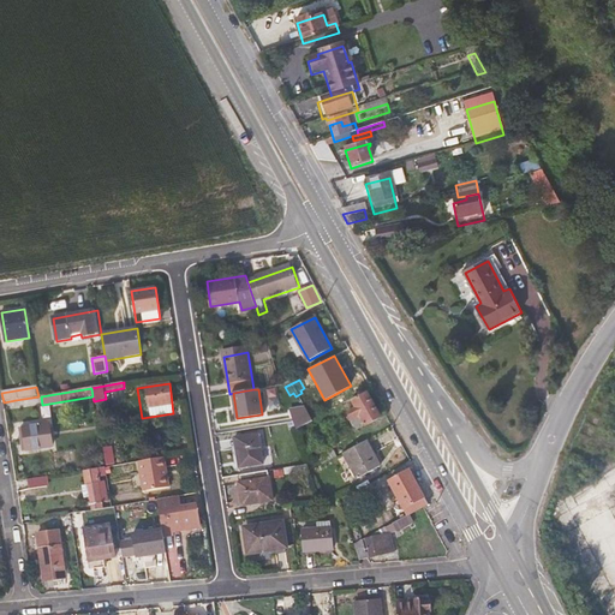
[(381,418),(368,392),(351,401),(354,408),(346,413),(351,422),(360,417),(366,427),(381,418)]
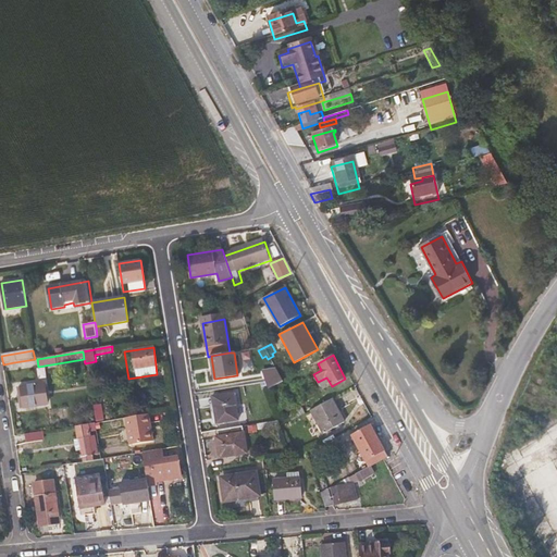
[(28,368),(28,360),(14,362),(15,370),(28,368)]
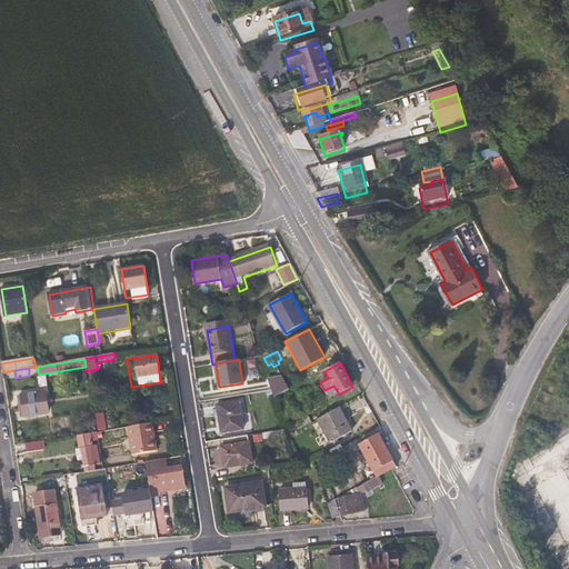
[(49,413),(45,392),(21,396),(26,417),(49,413)]
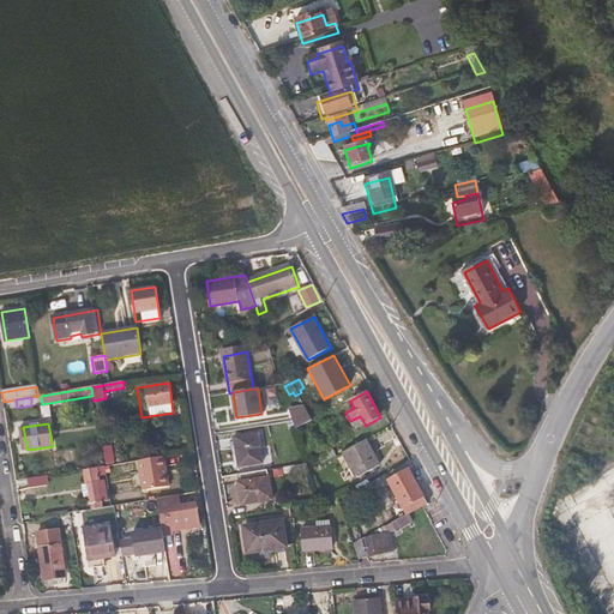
[(263,463),(258,434),(234,438),(239,468),(263,463)]
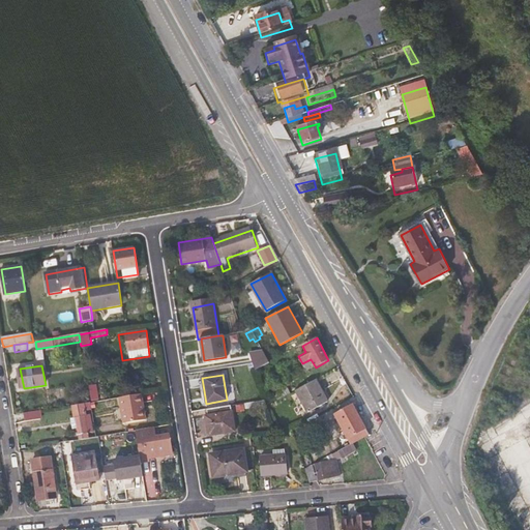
[(328,402),(316,380),(296,390),(308,413),(328,402)]
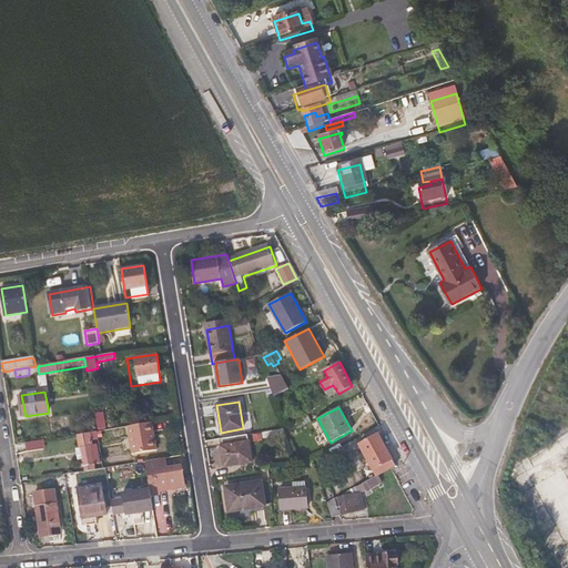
[(108,429),(103,411),(93,412),(97,432),(108,429)]
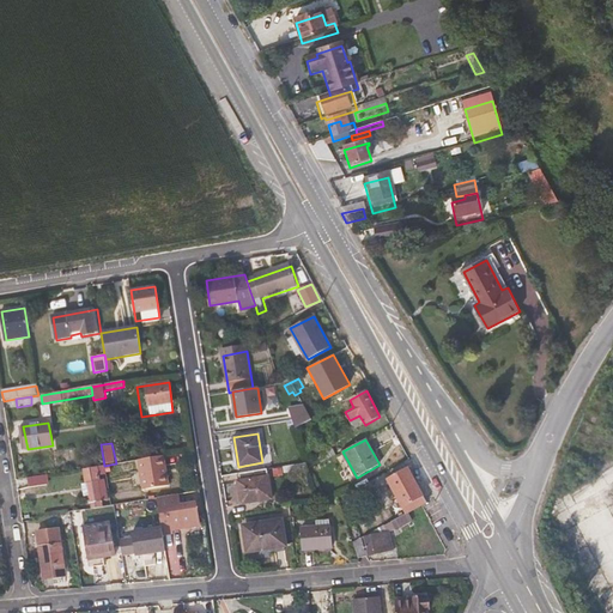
[(169,485),(164,455),(139,460),(145,489),(169,485)]
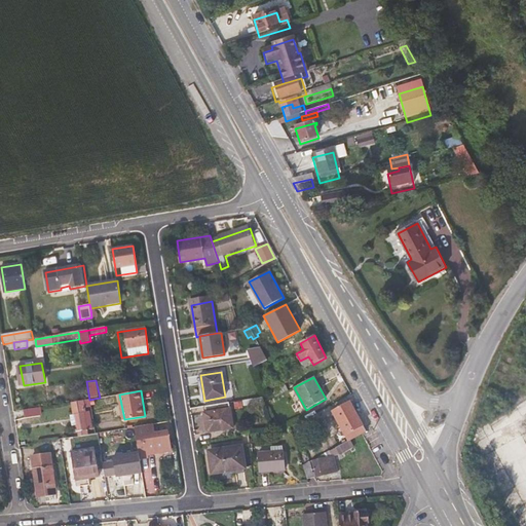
[(92,427),(90,412),(86,412),(84,400),(72,403),(74,415),(70,416),(72,426),(78,425),(78,430),(92,427)]
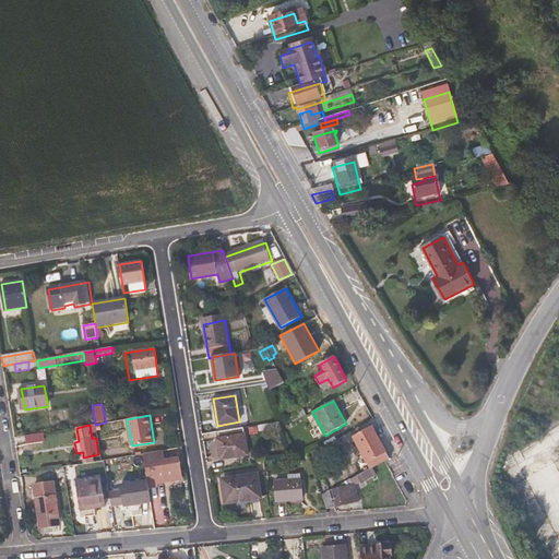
[(390,459),(373,427),(354,438),(368,465),(354,474),(355,477),(372,468),(385,462),(390,459)]
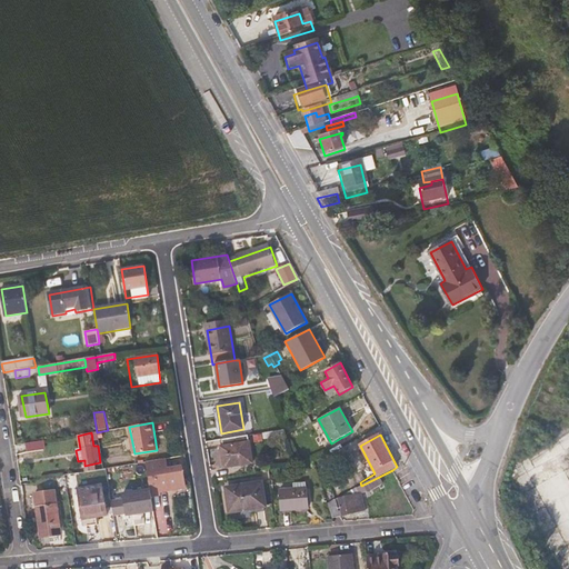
[(252,463),(248,437),(221,441),(226,468),(252,463)]
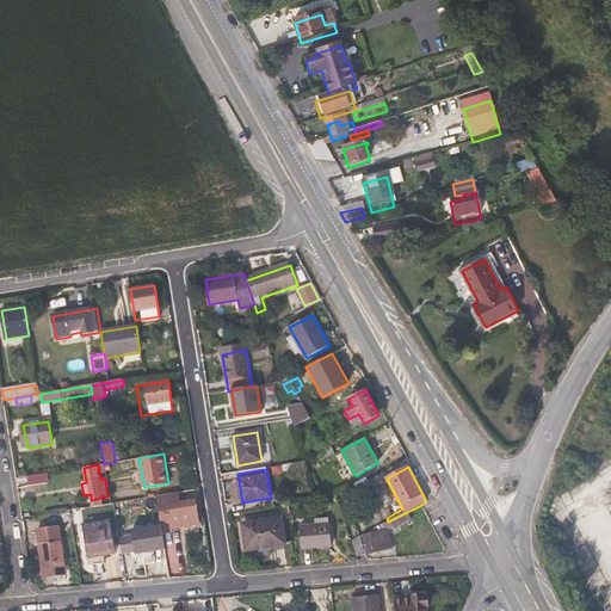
[(48,483),(45,474),(29,476),(30,487),(48,483)]
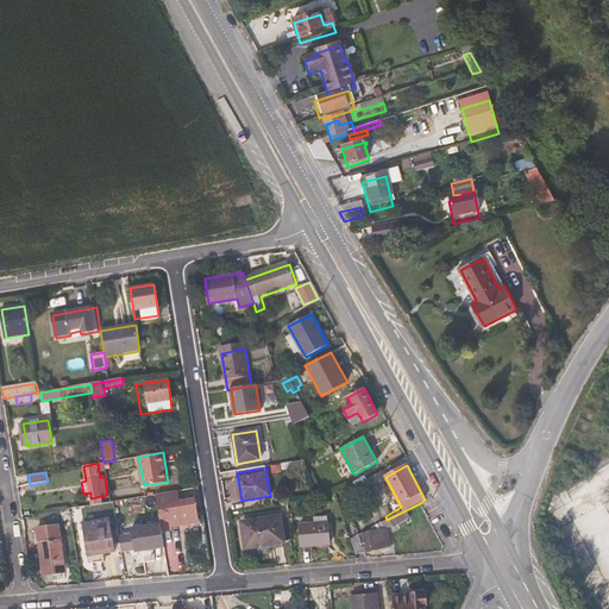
[(30,485),(29,475),(16,477),(18,487),(30,485)]
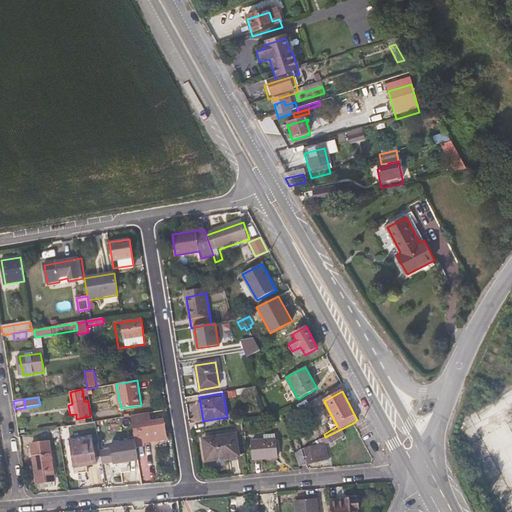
[(317,417),(310,401),(298,408),(306,423),(317,417)]
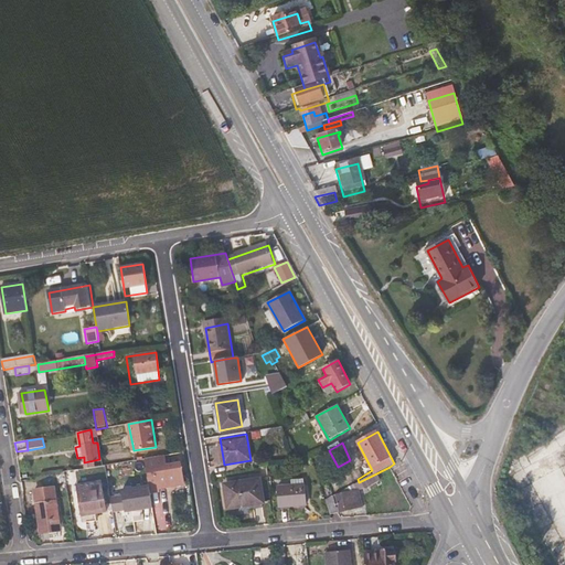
[(150,490),(157,489),(183,484),(181,465),(167,467),(164,456),(145,459),(149,487),(150,490)]
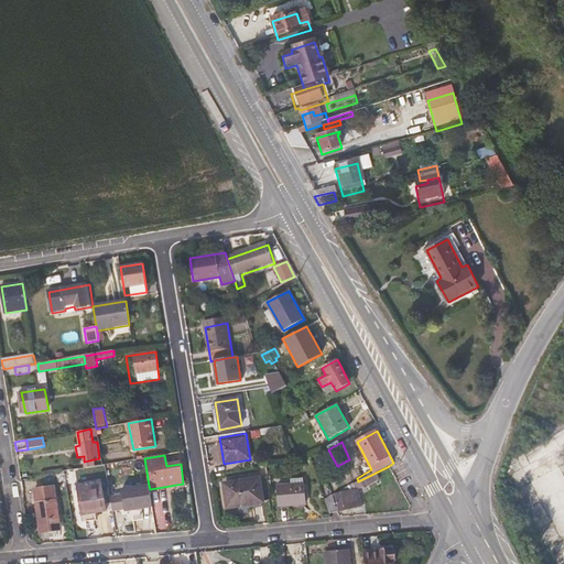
[(30,476),(28,463),(19,464),(21,478),(30,476)]
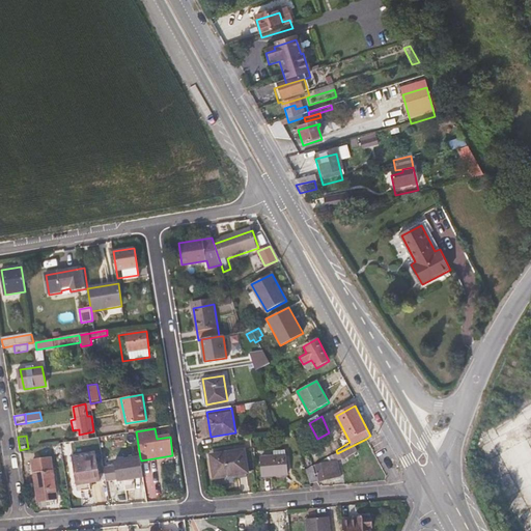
[(340,476),(337,462),(357,451),(354,445),(337,453),(306,470),(310,483),(340,476)]
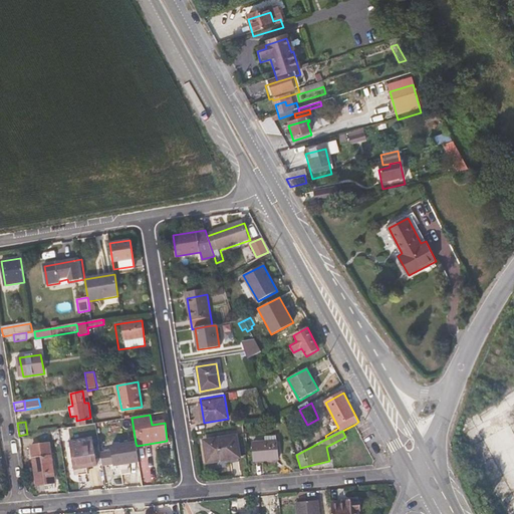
[(240,458),(237,436),(205,441),(208,464),(240,458)]
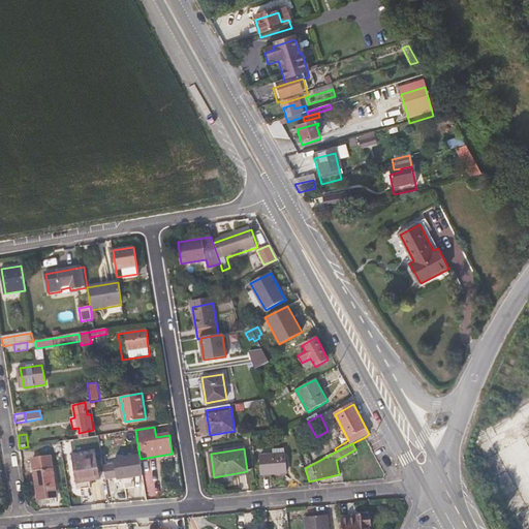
[(99,479),(95,452),(73,455),(78,483),(99,479)]
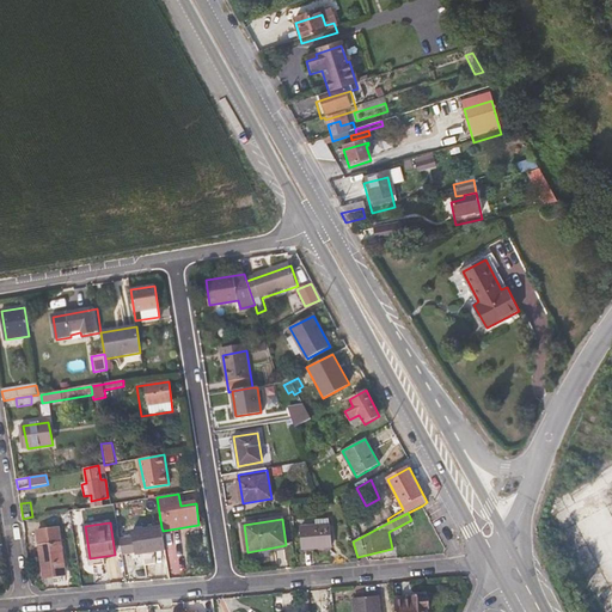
[(332,548),(331,525),(300,527),(303,550),(332,548)]
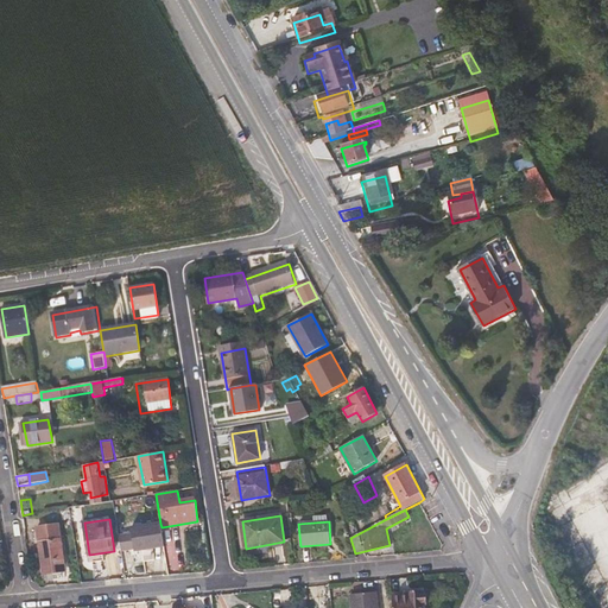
[(64,570),(57,524),(37,527),(44,574),(64,570)]
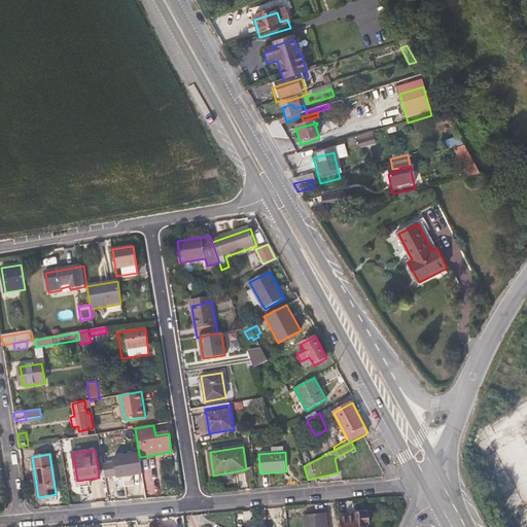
[(142,473),(140,457),(139,454),(113,458),(116,479),(142,473)]
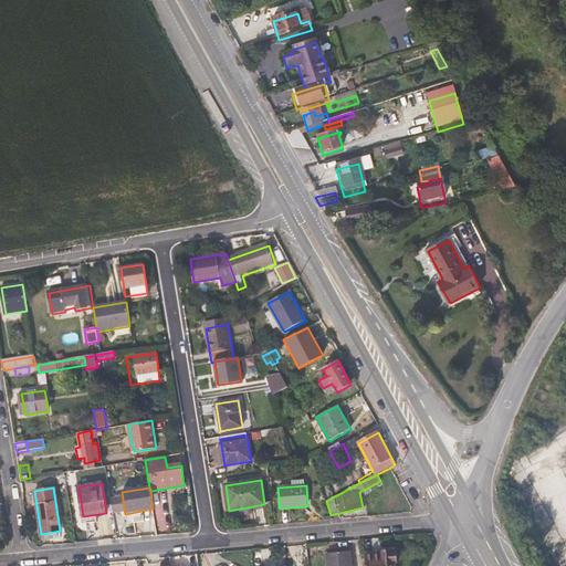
[(397,564),(397,553),(392,553),(392,551),(364,553),(365,565),(392,565),(394,565),(397,564)]
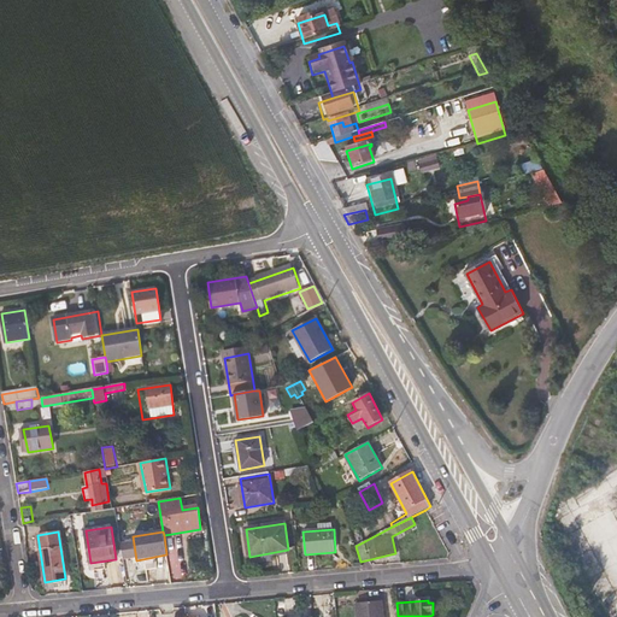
[(382,616),(382,610),(378,611),(377,601),(363,603),(364,616),(382,616)]
